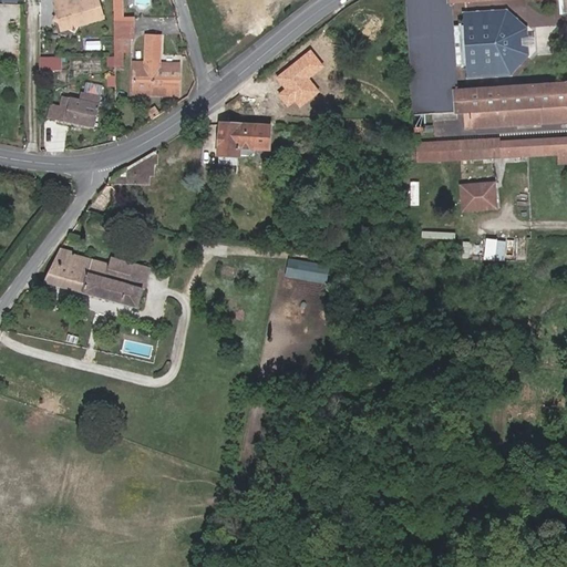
[(98,22),(98,4),(95,0),(86,0),(71,4),(69,0),(53,0),(55,9),(53,9),(55,18),(54,21),(74,33),(78,28),(98,22)]
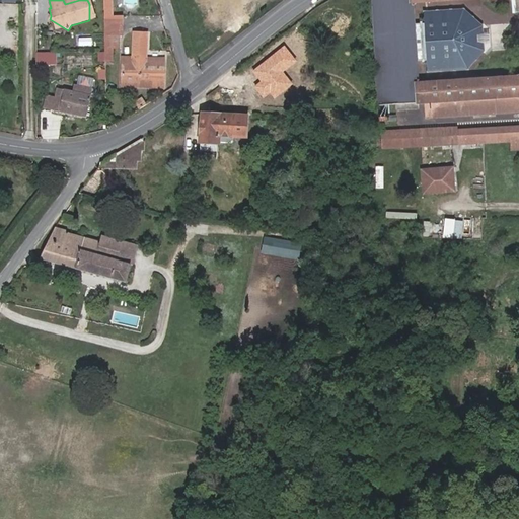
[(372,0),(380,102),(416,99),(416,104),(424,103),(425,118),(518,110),(517,97),(518,96),(518,74),(421,80),(419,60),(417,24),(416,4),(459,0),(372,0)]
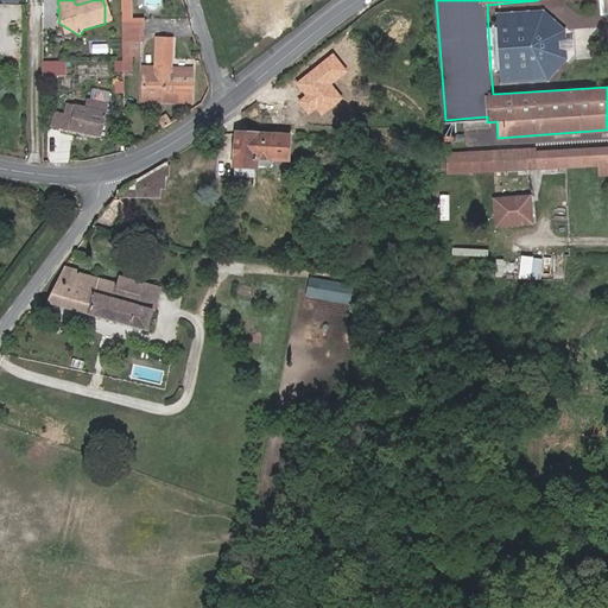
[(550,81),(569,58),(568,50),(558,50),(557,39),(568,38),(567,29),(545,10),(499,13),(500,27),(488,29),(491,70),(502,69),(504,84),(550,81)]
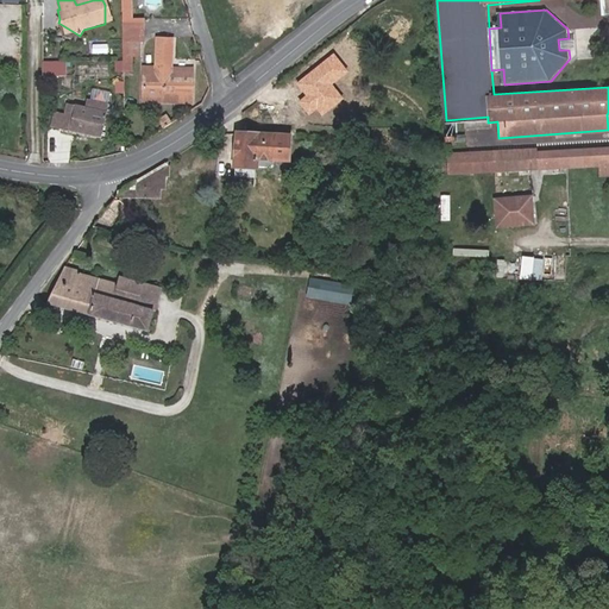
[(140,43),(140,19),(133,19),(124,18),(125,73),(135,73),(135,43),(140,43)]
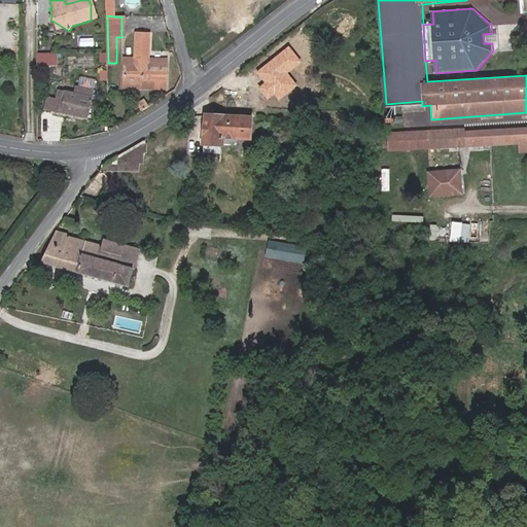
[(149,60),(150,33),(135,33),(135,59),(140,59),(140,54),(146,54),(146,59),(149,60)]
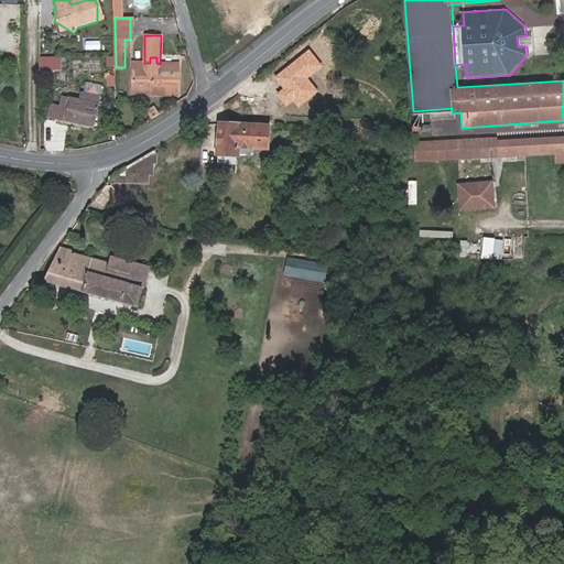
[(58,57),(40,57),(40,69),(57,69),(58,57)]
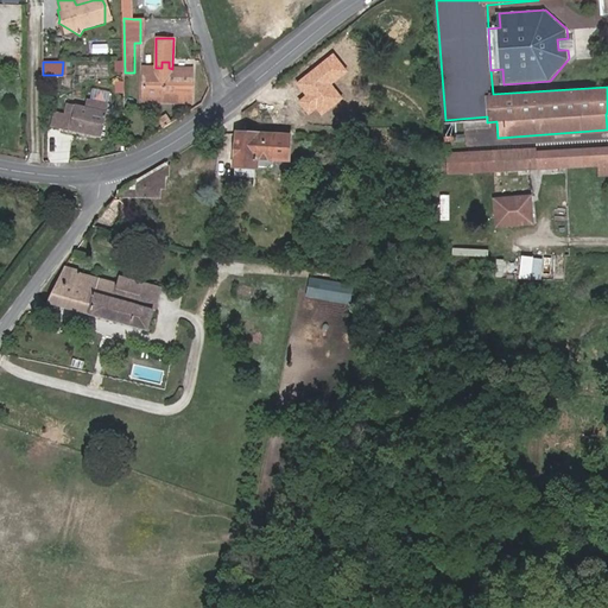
[(154,95),(192,96),(194,69),(172,69),(169,68),(169,62),(162,62),(162,68),(156,68),(144,68),(143,102),(154,102),(154,95)]
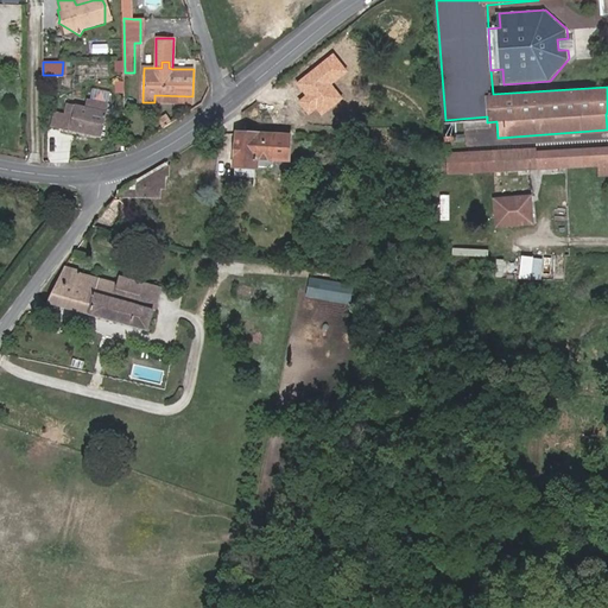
[(114,81),(115,94),(125,93),(124,80),(114,81)]
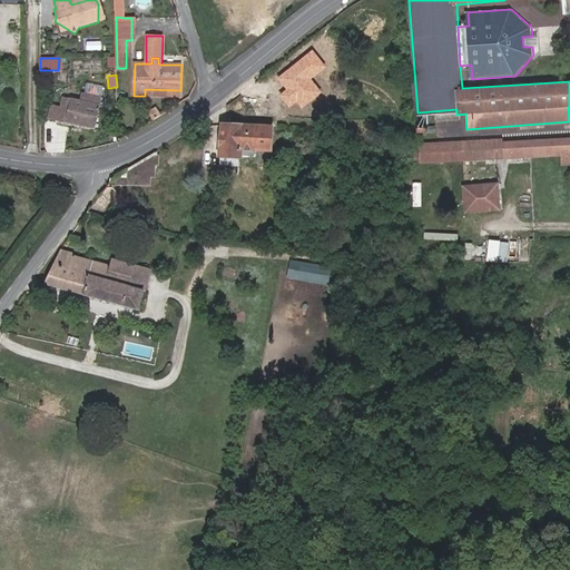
[(94,95),(81,92),(80,100),(64,97),(61,107),(55,105),(52,117),(58,118),(58,121),(95,129),(100,105),(101,97),(100,96),(94,95)]
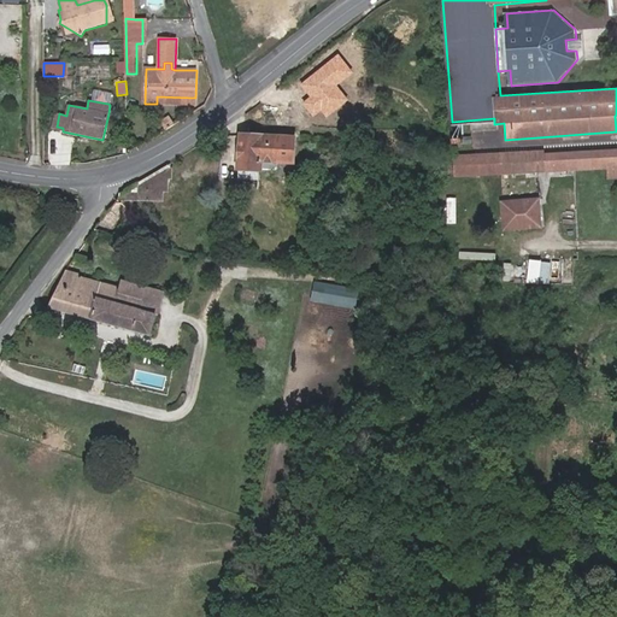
[(293,162),(294,137),(240,134),(238,168),(263,171),(264,160),(293,162)]
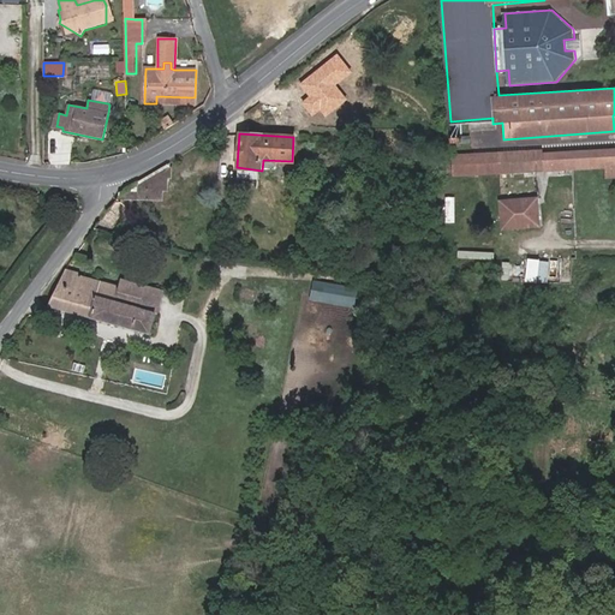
[(609,168),(614,167),(614,149),(543,154),(543,150),(501,153),(502,173),(609,168)]
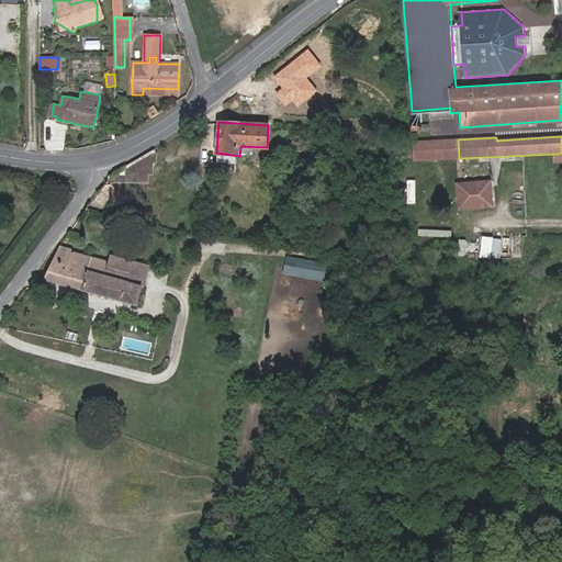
[(414,142),(414,159),(452,157),(451,139),(414,142)]
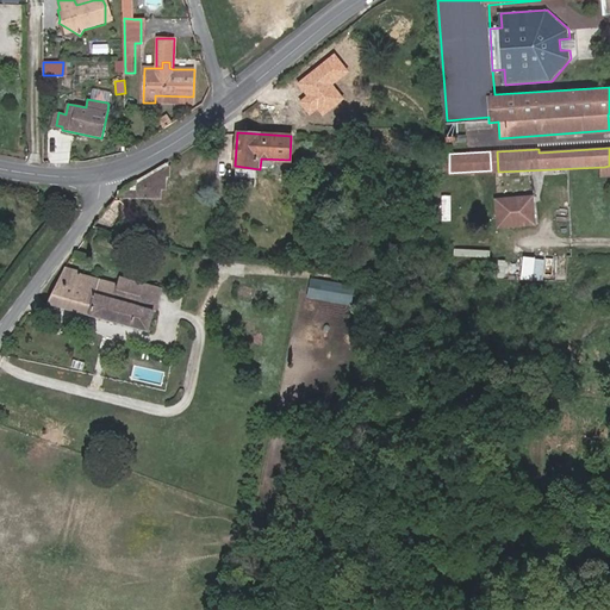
[(125,190),(119,198),(161,198),(168,190),(170,176),(172,175),(172,159),(125,190)]
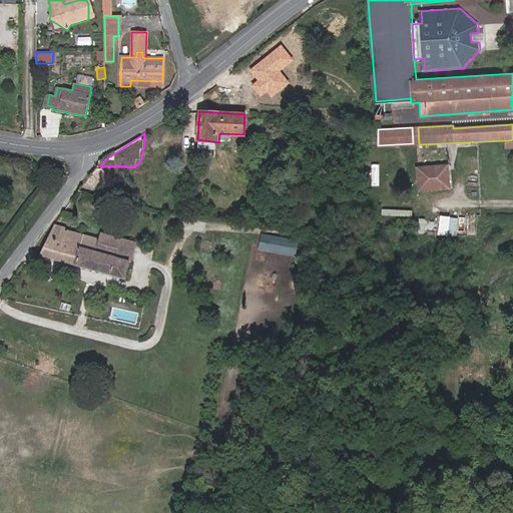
[(445,185),(445,163),(415,164),(415,186),(445,185)]
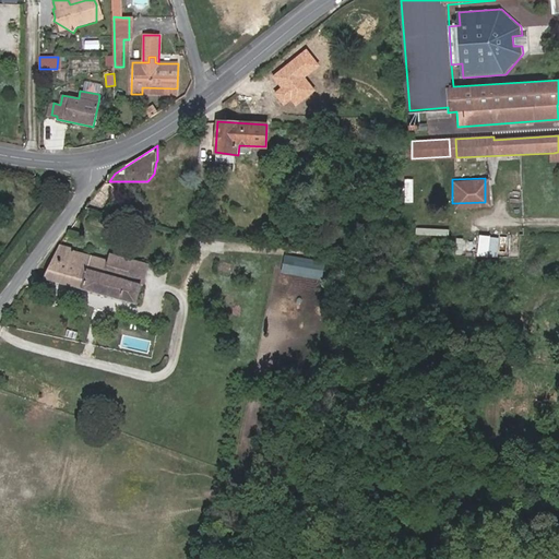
[(109,181),(88,207),(100,211),(117,189),(109,181)]
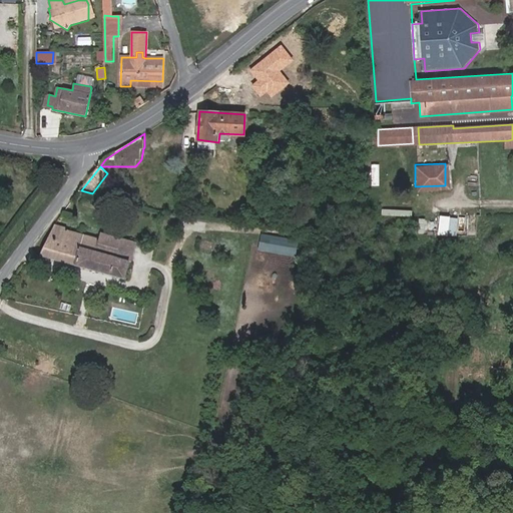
[(158,173),(147,173),(146,183),(157,184),(158,173)]
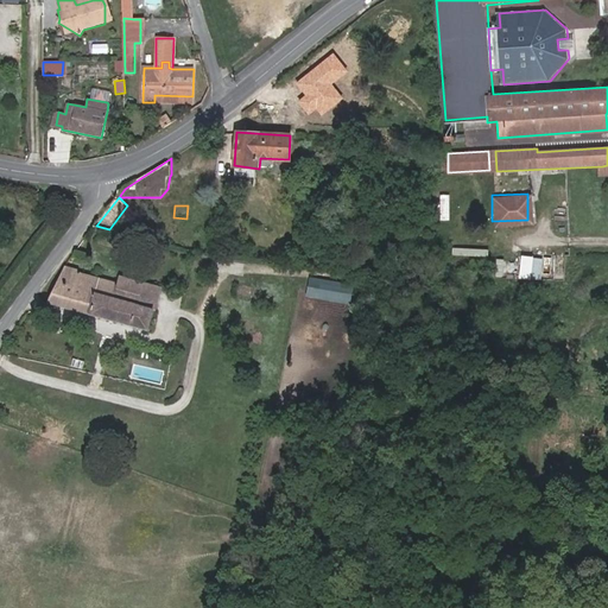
[(542,280),(543,258),(532,257),(530,279),(542,280)]
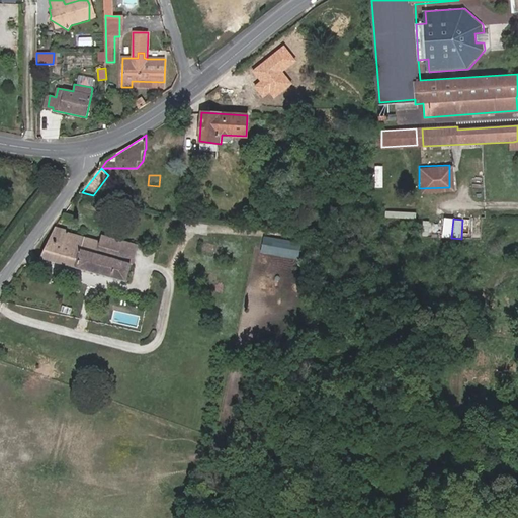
[(56,226),(40,257),(126,281),(137,246),(102,236),(100,239),(56,226)]
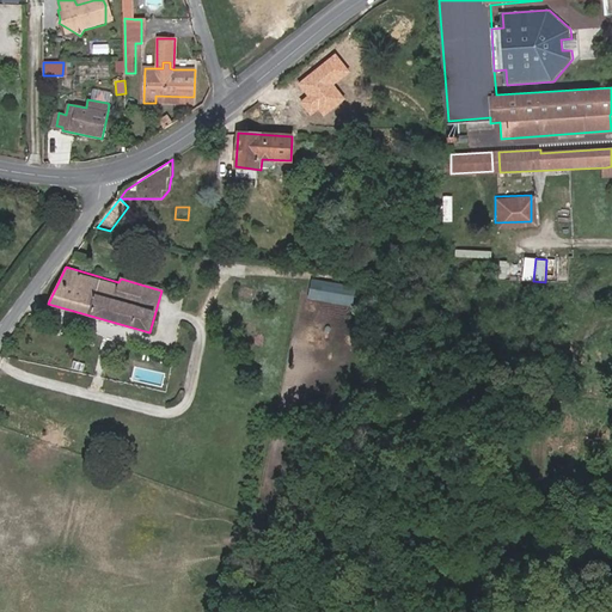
[(346,304),(349,286),(312,277),(308,297),(346,304)]
